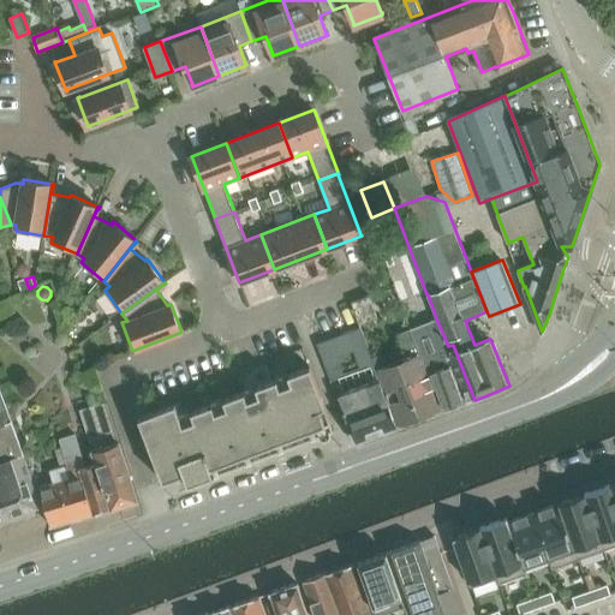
[(360,322),(377,316),(369,296),(352,302),(360,322)]
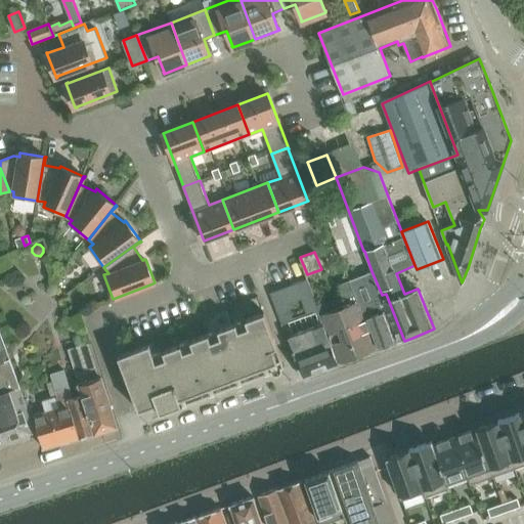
[(386,294),(382,295),(372,271),(350,279),(377,349),(398,341),(399,342),(404,341),(386,294)]
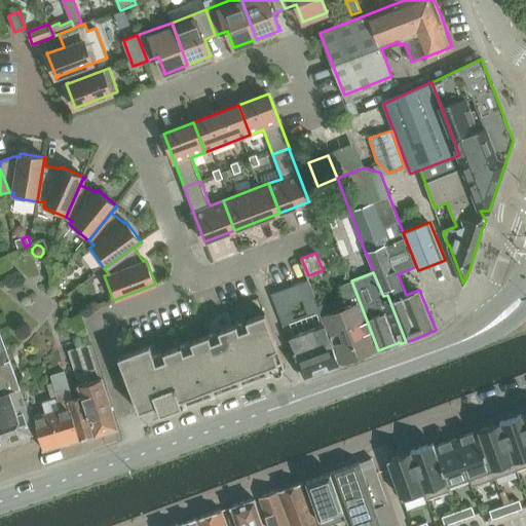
[(378,350),(351,280),(340,285),(349,306),(330,313),(326,302),(320,305),(324,315),(331,336),(341,365),(378,350)]
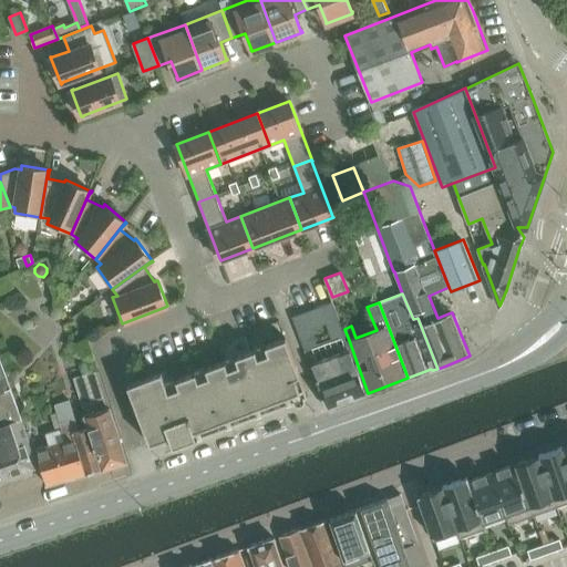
[(306,398),(306,397),(309,395),(308,394),(287,338),(266,346),(269,353),(258,357),(256,349),(236,357),(239,364),(229,368),(226,360),(207,368),(209,375),(199,379),(196,372),(177,379),(179,387),(169,391),(162,372),(129,384),(151,442),(150,442),(151,443),(171,436),(174,446),(199,436),(199,435),(204,433),(205,434),(229,425),(229,424),(234,422),(235,423),(259,414),(259,413),(264,411),(265,412),(289,402),(294,400),(295,401),(295,402),(296,403),(297,404),(298,404),(299,404),(302,404),(303,404),(303,403),(305,402),(306,402),(306,400),(306,398)]
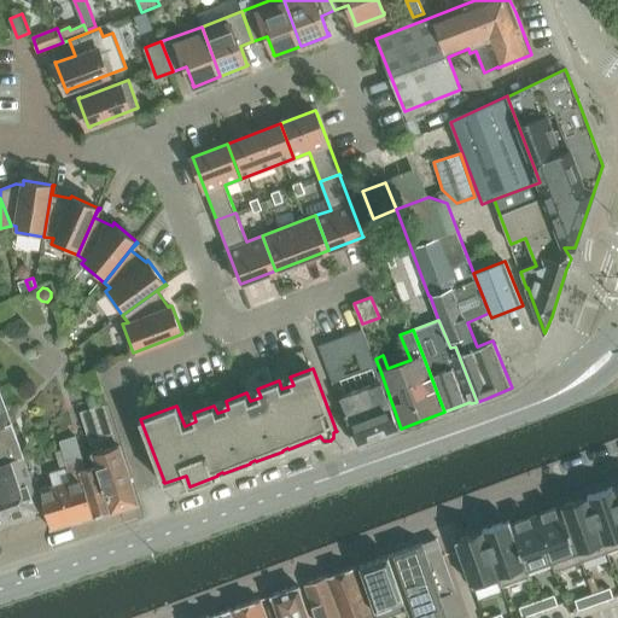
[(391,407),(389,400),(382,382),(340,397),(347,413),(345,413),(345,414),(356,444),(400,427),(391,407)]
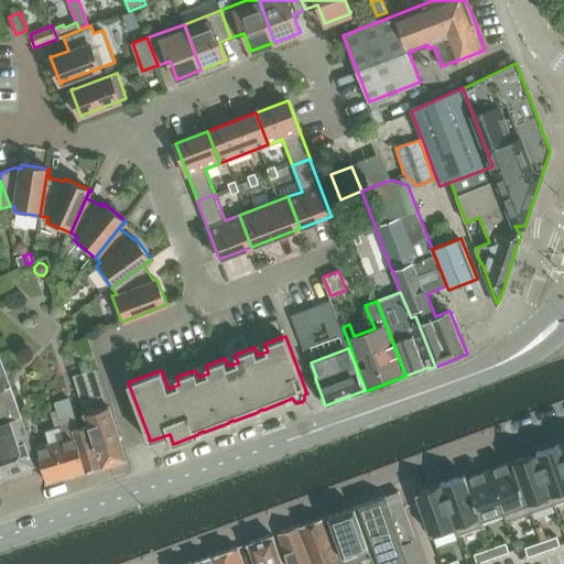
[(98,368),(73,376),(85,413),(86,413),(89,425),(101,466),(127,459),(123,451),(98,368)]
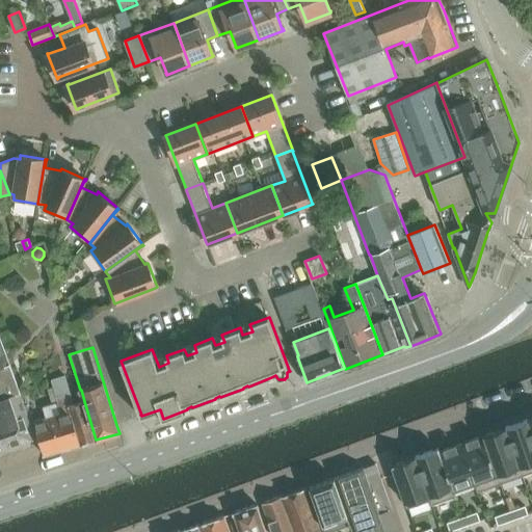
[(21,393),(10,364),(0,367),(0,450),(36,437),(21,393)]
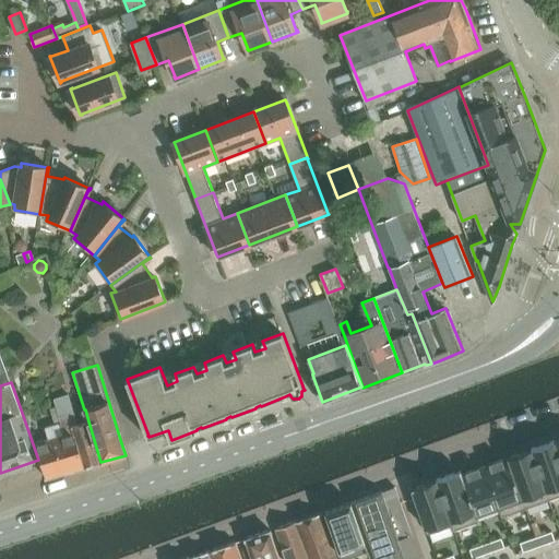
[(55,425),(49,426),(64,473),(85,466),(100,462),(88,421),(78,424),(69,394),(55,399),(57,406),(50,408),(55,425)]
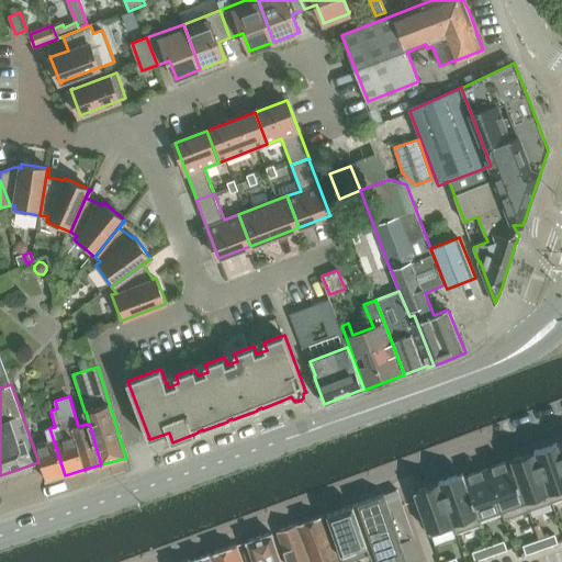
[(49,441),(36,446),(43,468),(47,481),(65,475),(49,428),(45,429),(49,441)]
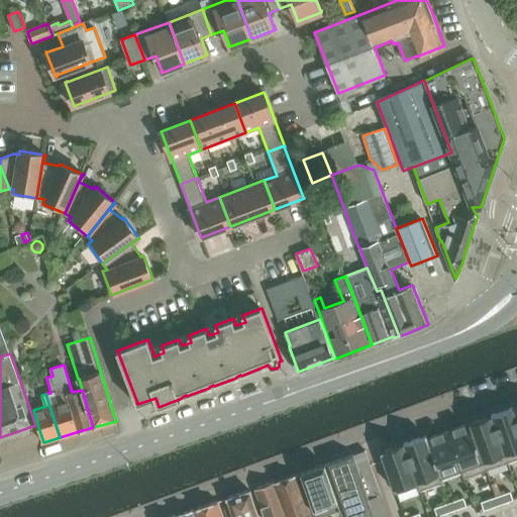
[(516,417),(513,407),(492,415),(508,462),(516,458),(516,417)]
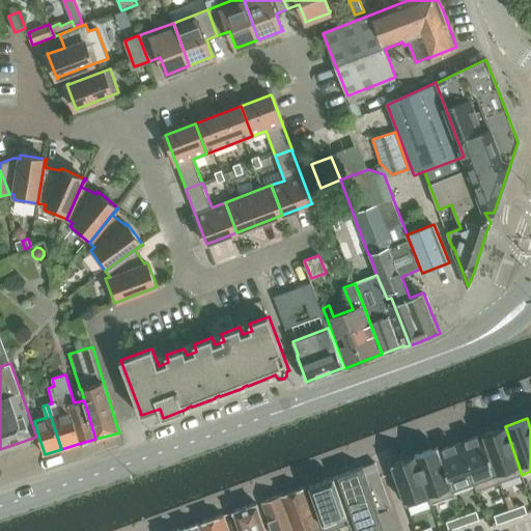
[(505,426),(482,435),(499,482),(522,475),(505,426)]
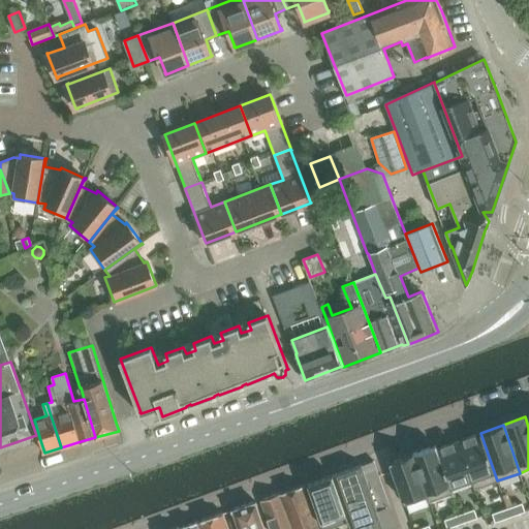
[(480,433),(459,440),(475,489),(497,480),(480,433)]
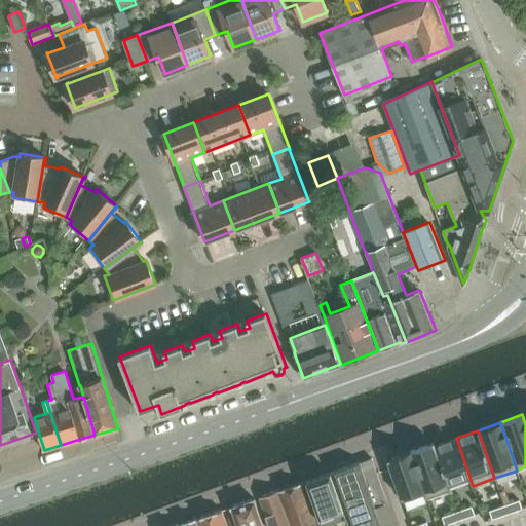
[(434,443),(433,443),(449,491),(451,491),(448,484),(468,477),(473,486),(456,438),(435,446),(434,443)]
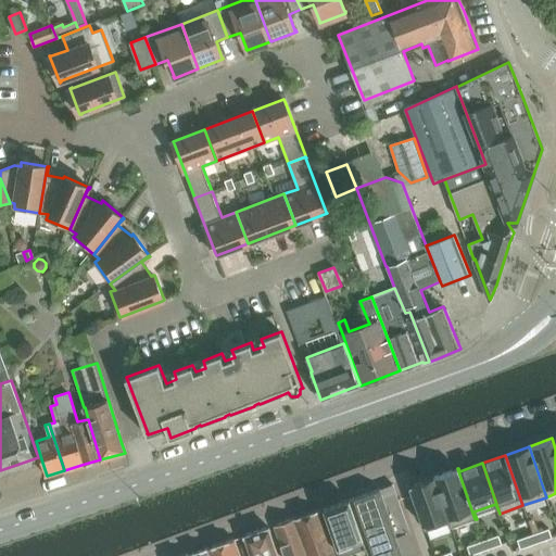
[(457,468),(434,477),(434,478),(452,528),(475,519),(457,468)]
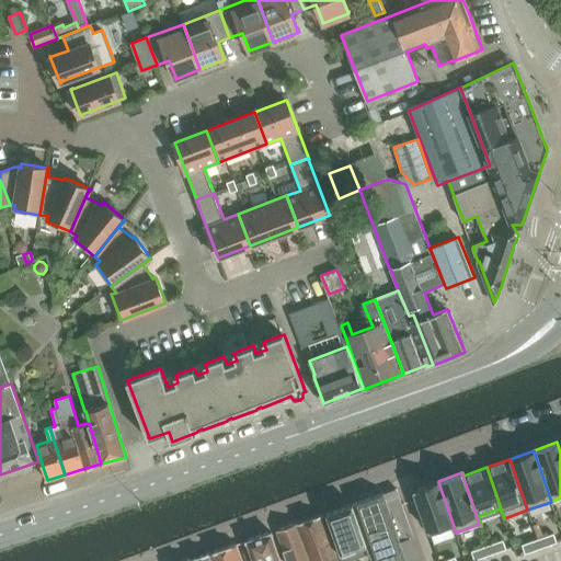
[(438,481),(413,490),(430,536),(454,527),(456,533),(438,482),(438,481)]
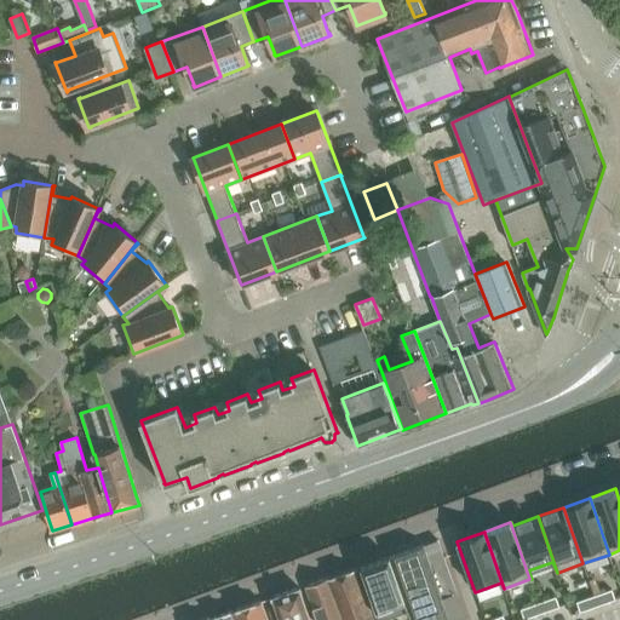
[(466,619),(438,540),(428,545),(389,557),(407,610),(409,619),(466,619)]
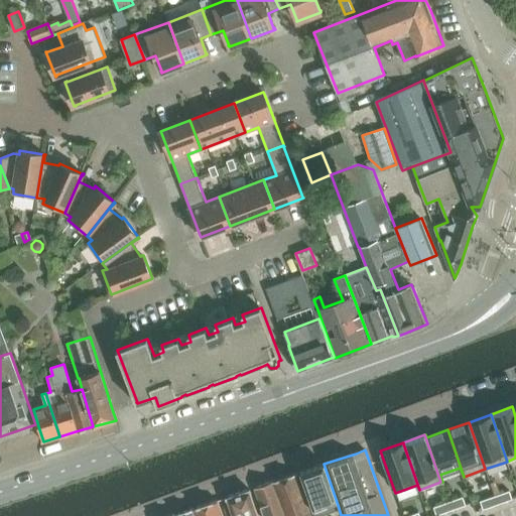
[(300,473),(298,474),(311,510),(313,509),(315,515),(317,515),(339,508),(324,464),(300,472),(300,473)]
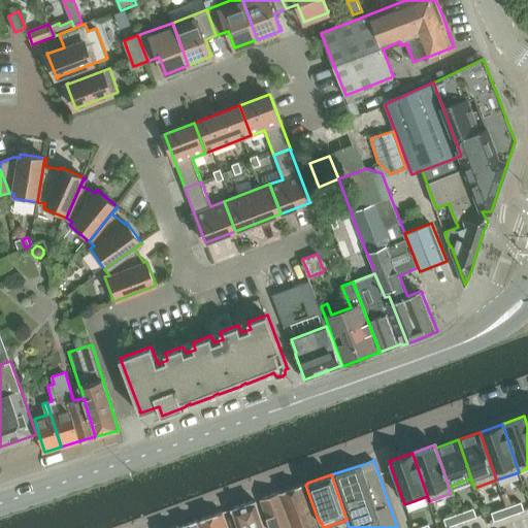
[(261,499),(271,527),(321,527),(319,522),(305,485),(279,493),(261,499)]
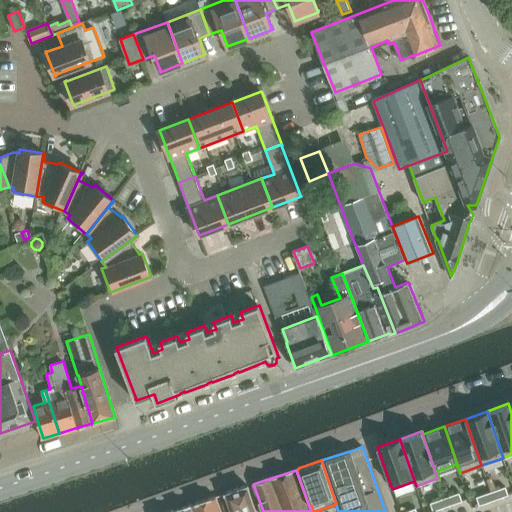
[(225,493),(231,511),(257,511),(248,485),(225,493)]
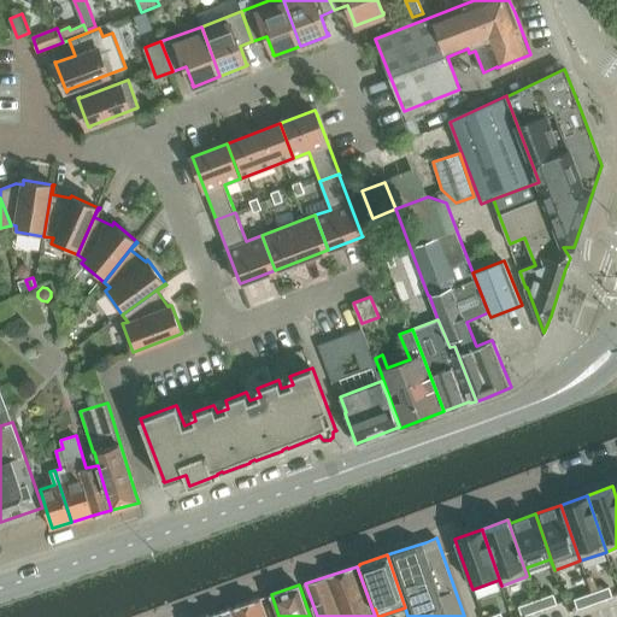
[(610,587),(592,593),(595,603),(612,597),(610,587)]
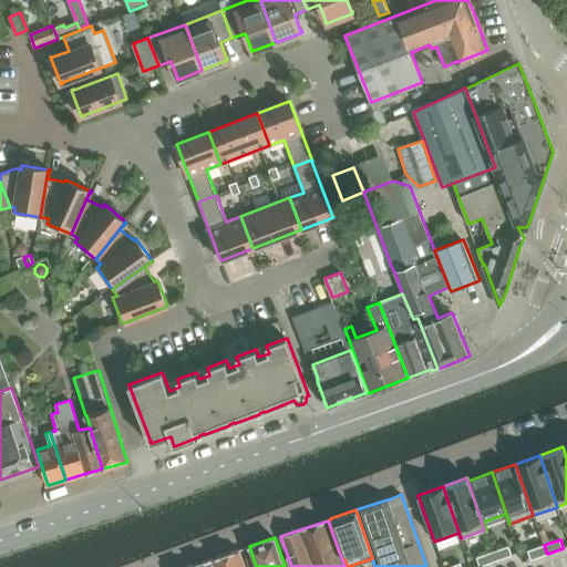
[(508,545),(492,552),(495,560),(512,555),(508,545)]
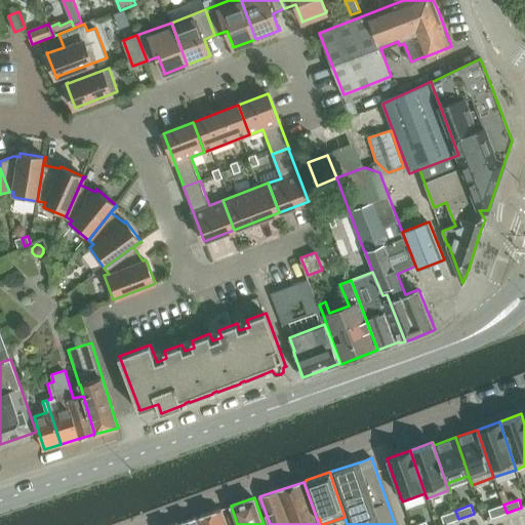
[(503,505),(488,510),(491,518),(507,513),(503,505)]
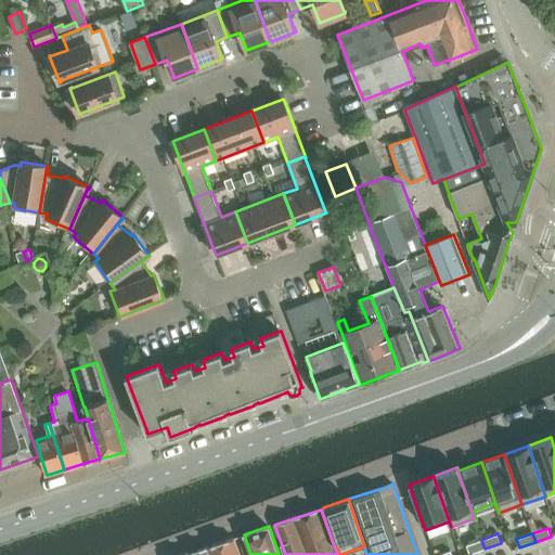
[(240,554),(234,538),(206,547),(208,554),(240,554)]
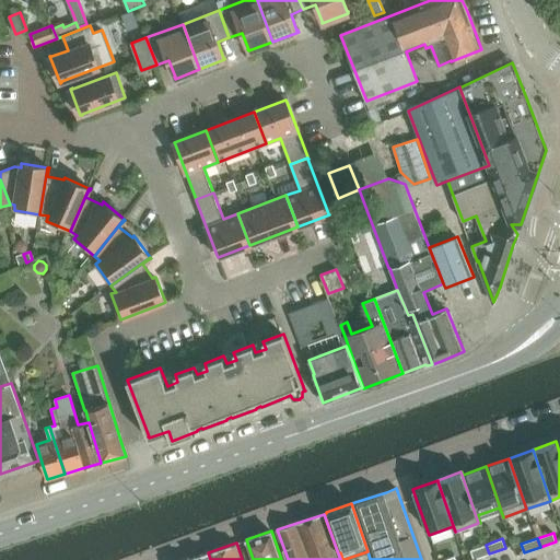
[(486,545),(470,550),(474,559),(489,553),(486,545)]
